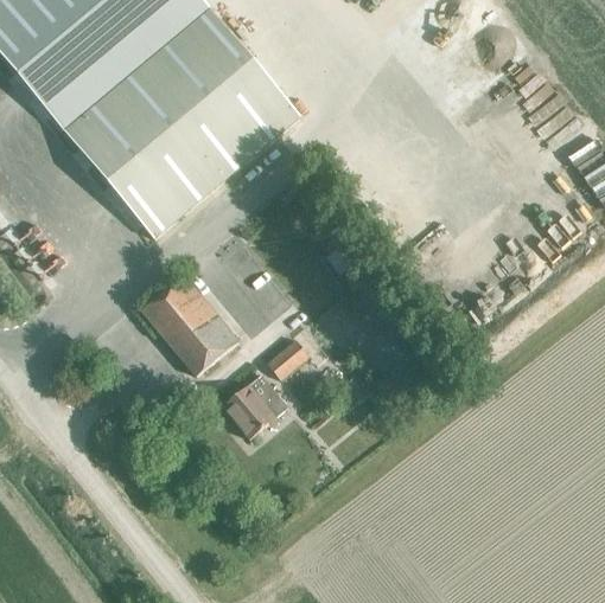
[(0,0),(0,43),(58,121),(204,0),(0,0)]
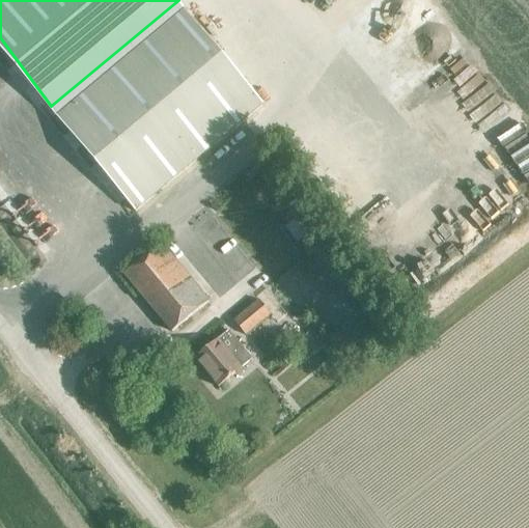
[(55,113),(71,131),(136,210),(265,102),(184,5),(55,113)]
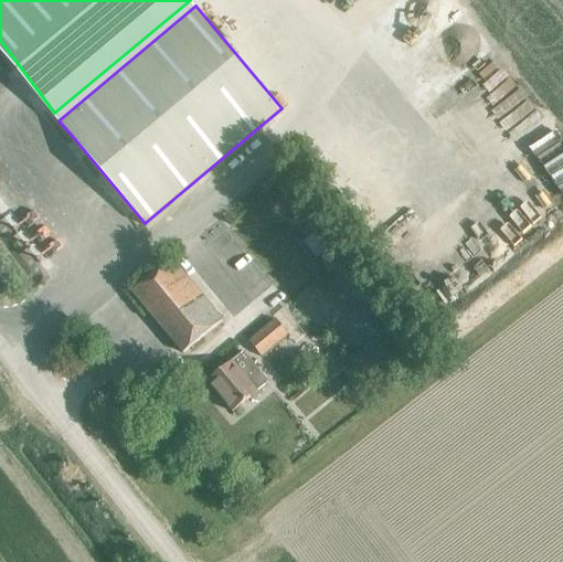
[(184,352),(223,319),(172,258),(134,290),(184,352)]
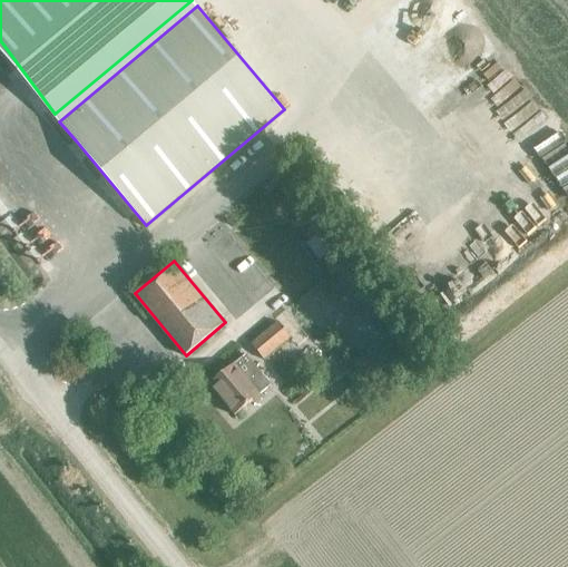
[(264,359),(291,336),(277,321),(252,343),(264,359)]
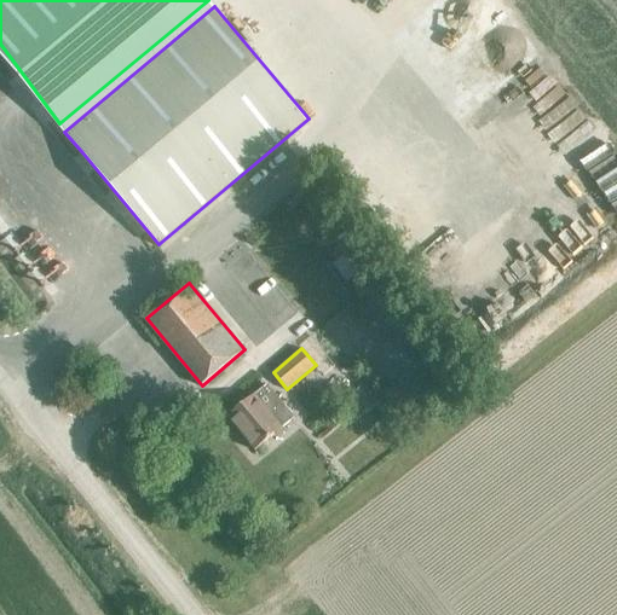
[(255,450),(295,417),(267,384),(228,417),(255,450)]
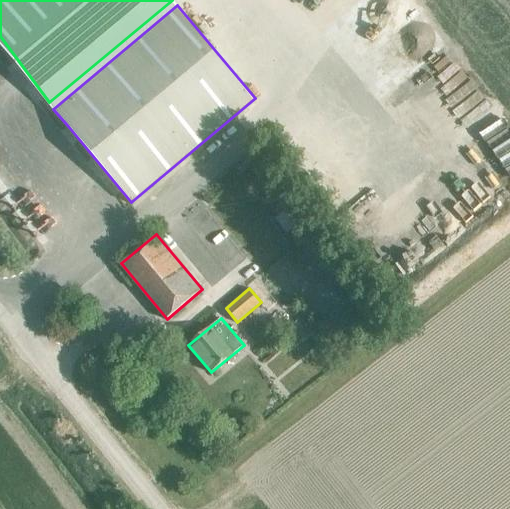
[(300,319),(292,325),(302,338),(310,331),(300,319)]
